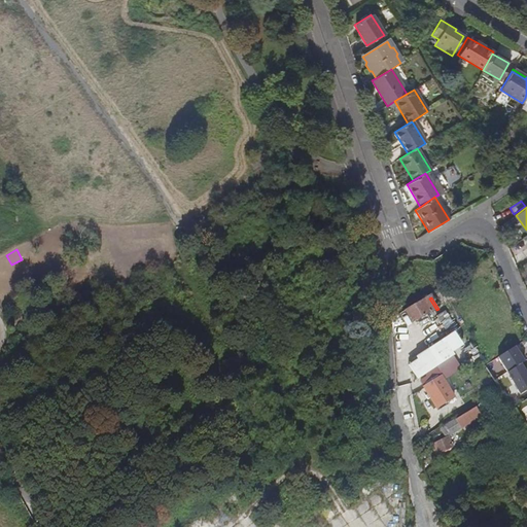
[(414,323),(424,317),(436,310),(429,299),(407,312),(414,323)]
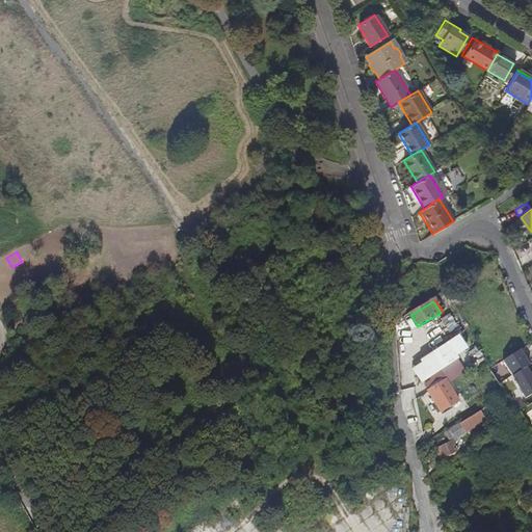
[(455,326),(449,316),(441,320),(448,331),(455,326)]
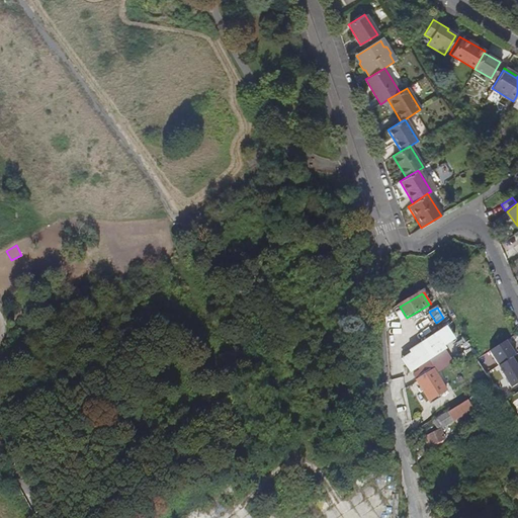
[(446,322),(443,318),(436,323),(438,327),(446,322)]
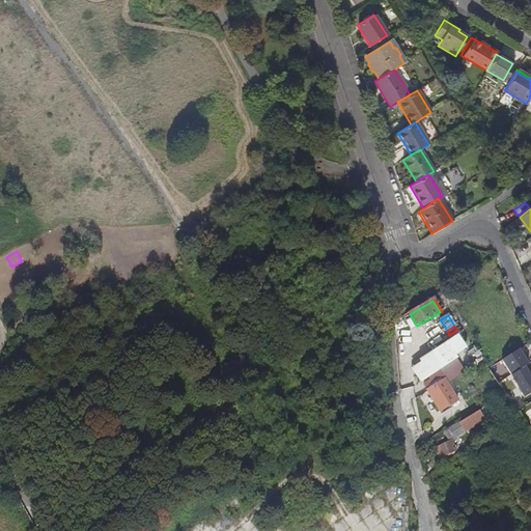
[(419,384),(456,358),(446,342),(418,360),(419,362),(410,369),(419,384)]
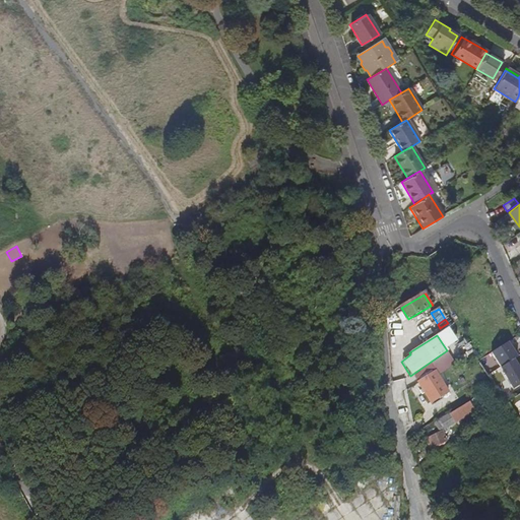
[(508,341),(491,352),(501,367),(514,359),(517,355),(508,341)]
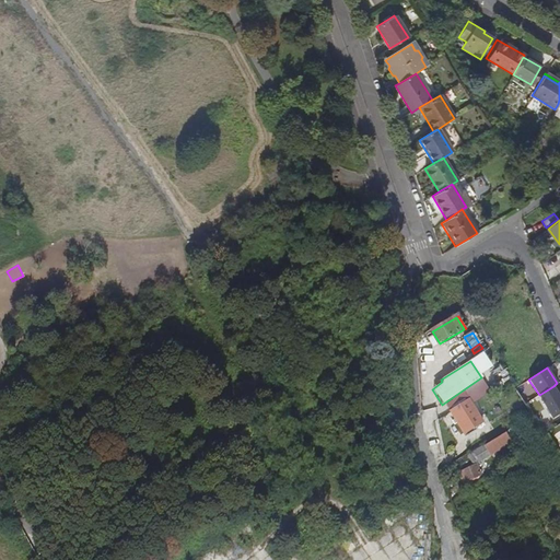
[(479,382),(469,388),(475,395),(483,389),(479,382)]
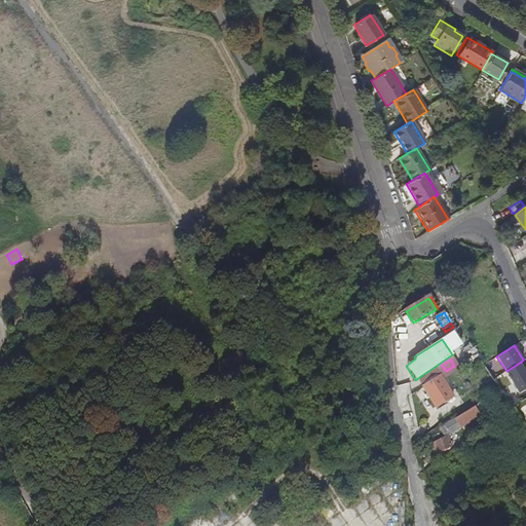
[(525,371),(520,363),(506,371),(520,392),(525,388),(525,371)]
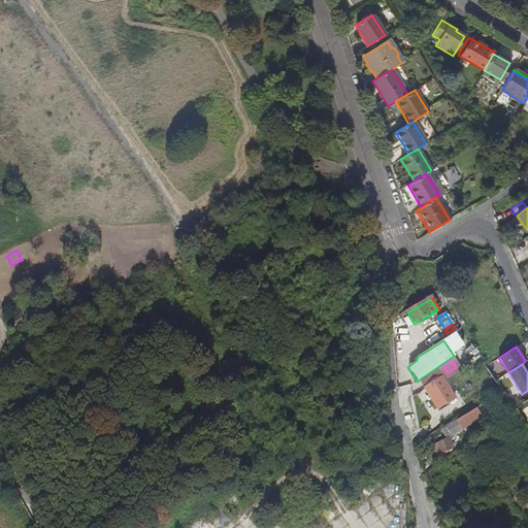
[(456,399),(440,372),(422,384),(426,389),(423,391),(429,401),(432,400),(438,409),(456,399)]
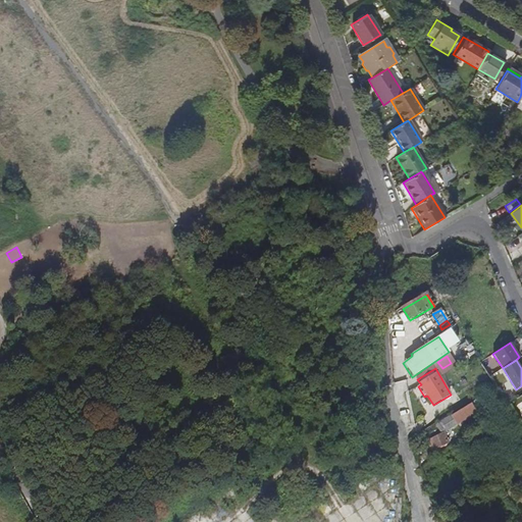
[(503,398),(507,404),(514,401),(510,394),(503,398)]
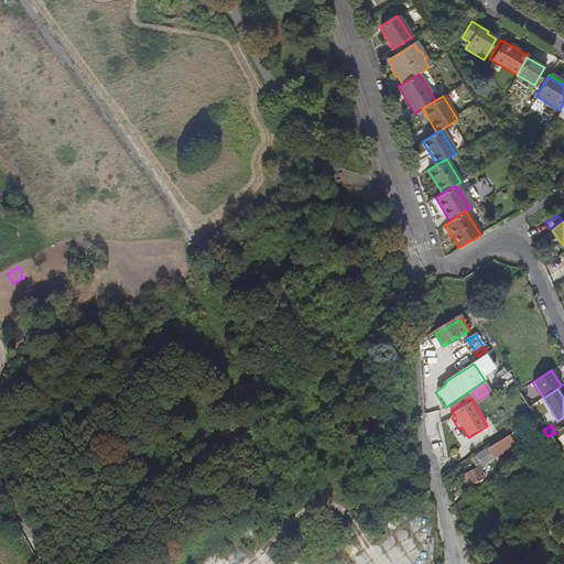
[(509,437),(492,447),(497,456),(514,446),(509,437)]
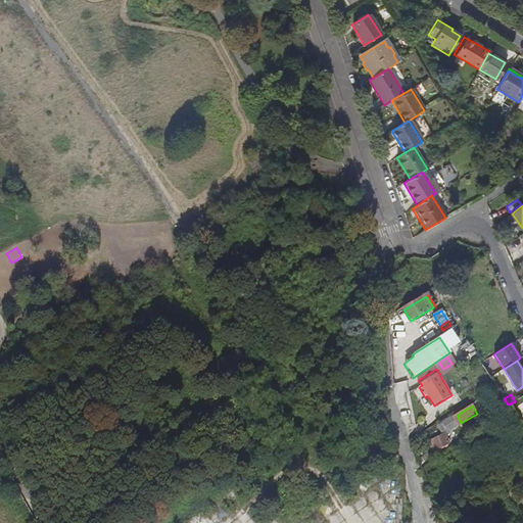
[(447,434),(459,427),(452,415),(440,422),(447,434)]
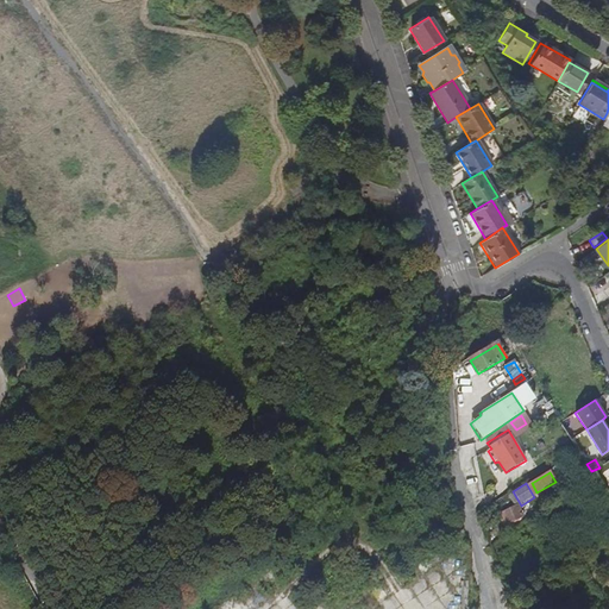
[(501,513),(506,523),(522,515),(518,504),(501,513)]
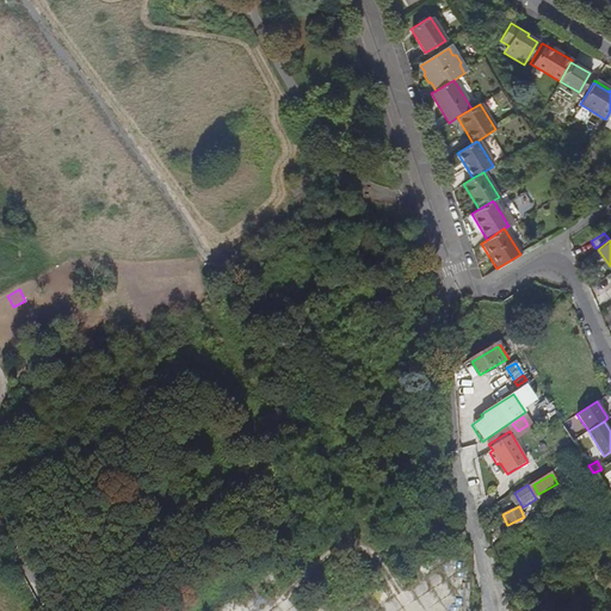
[(545,516),(538,520),(542,526),(549,520),(545,516)]
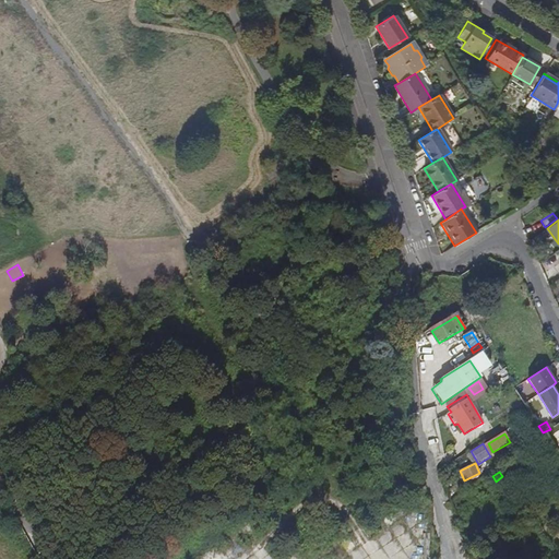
[(536,475),(516,489),(519,492),(538,478),(536,475)]
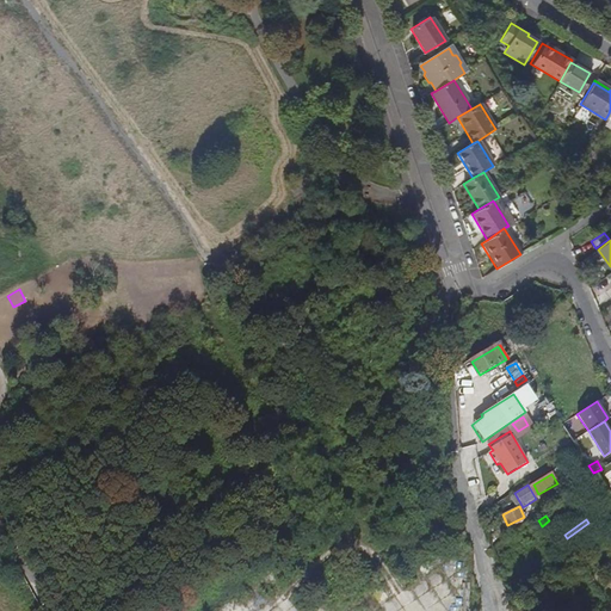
[(532,541),(536,538),(543,534),(537,524),(524,534),(526,538),(530,537),(532,541)]
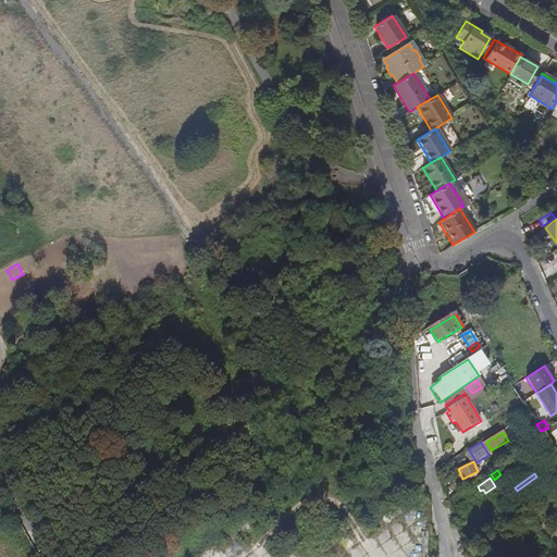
[(495,486),(489,491),(491,495),(498,491),(495,486)]
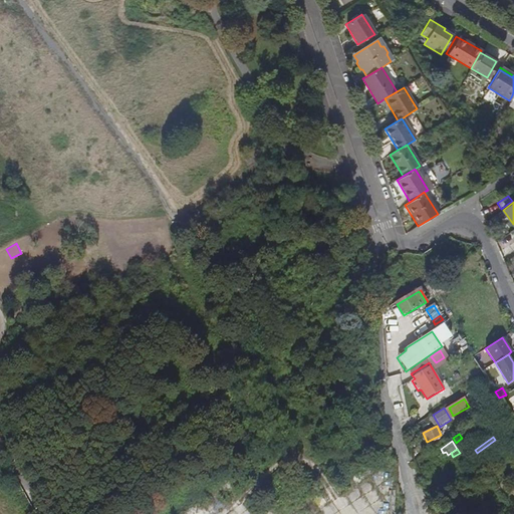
[(513,471),(502,479),(505,484),(513,478),(513,471)]
